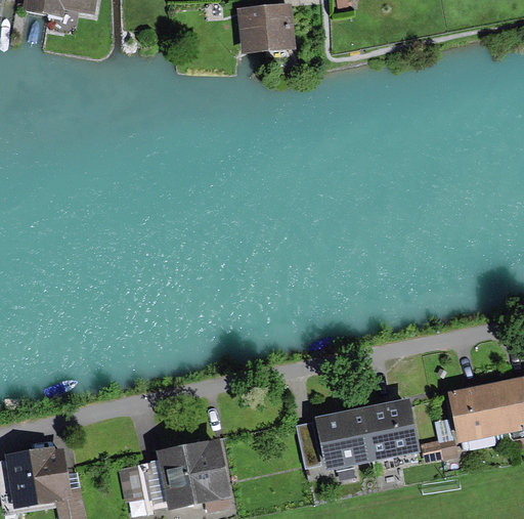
[(27,0),(26,5),(49,9),(50,1),(92,8),(93,0),(27,0)]
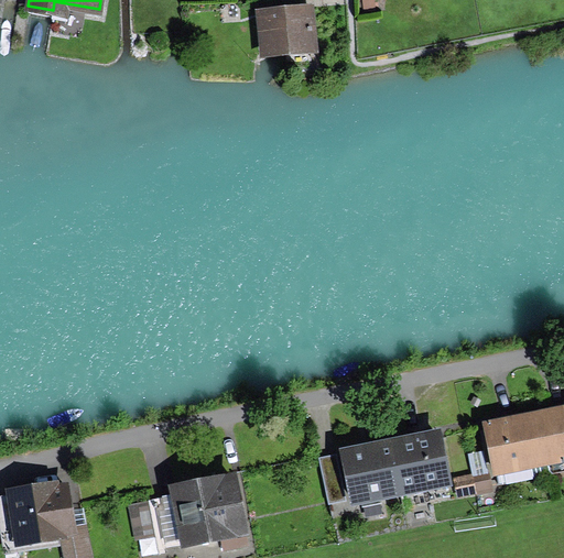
[(263,13),(267,46),(310,42),(306,9),(263,13)]
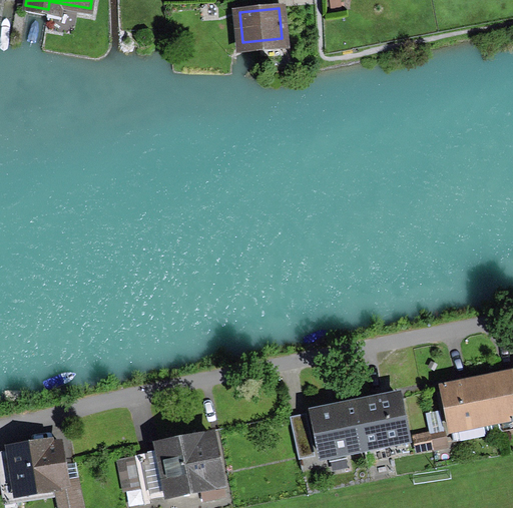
[(512,366),(482,373),(494,424),(512,419),(512,366)]
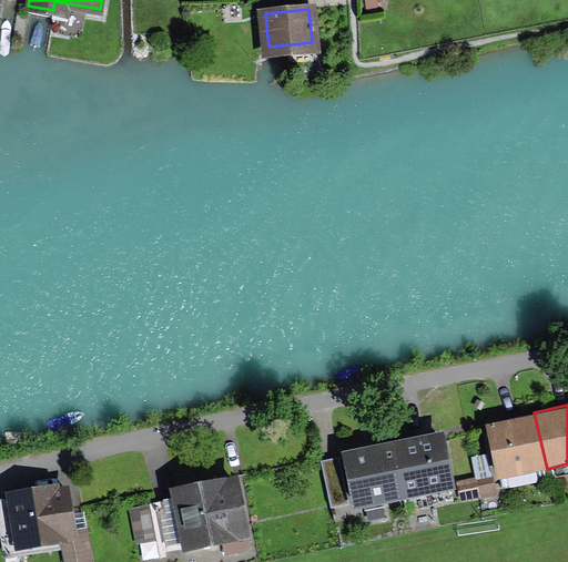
[(547,469),(534,412),(484,425),(494,468),(496,480),(547,469)]
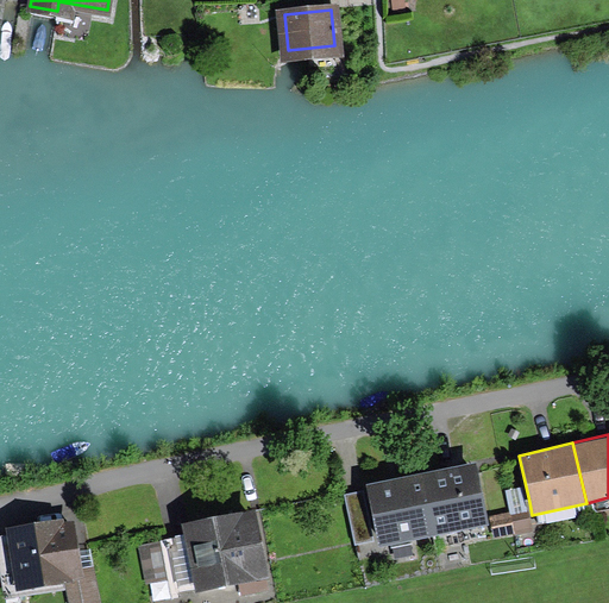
[(487,512),(475,459),(420,472),(434,535),(489,523),(487,512)]
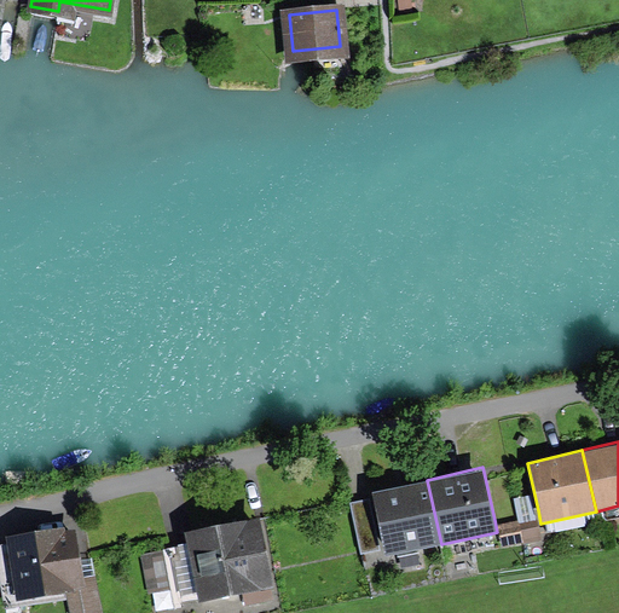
[(441,544),(427,480),(370,492),(371,496),(348,501),(360,550),(382,544),(385,557),(441,544)]
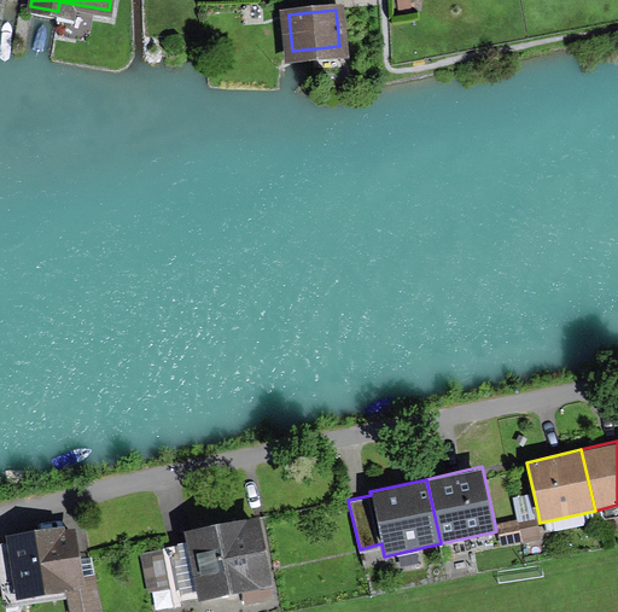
[(534,511),(529,490),(513,494),(518,514),(516,514),(520,538),(542,534),(540,523),(537,510),(534,511)]
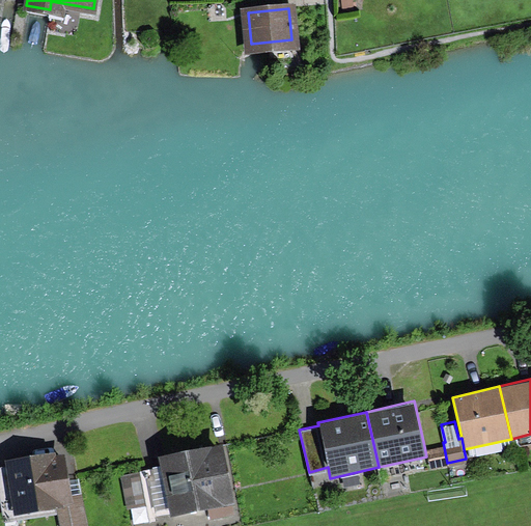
[(447,463),(443,442),(424,446),(426,457),(429,467),(447,463)]
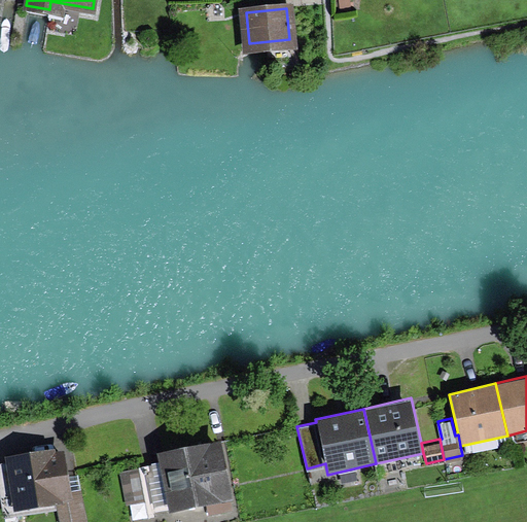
[(219,441),(156,454),(157,460),(117,470),(125,501),(143,497),(146,510),(168,506),(170,515),(206,508),(207,514),(235,508),(219,441)]
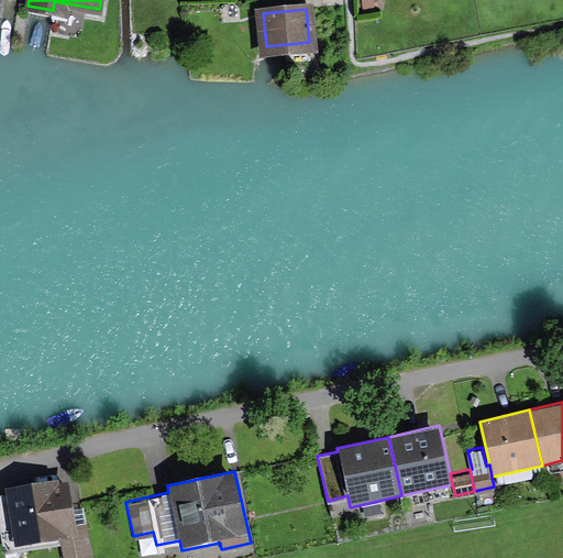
[(68,480),(59,482),(58,477),(3,487),(3,491),(0,491),(0,532),(3,550),(61,539),(64,557),(73,557),(92,555),(87,521),(76,523),(68,480)]
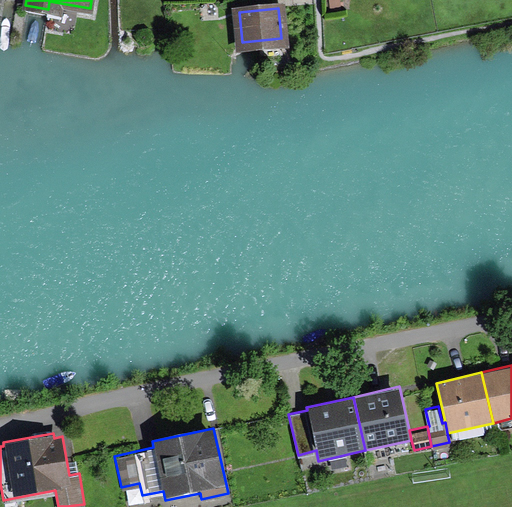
All buildings are outlined.
